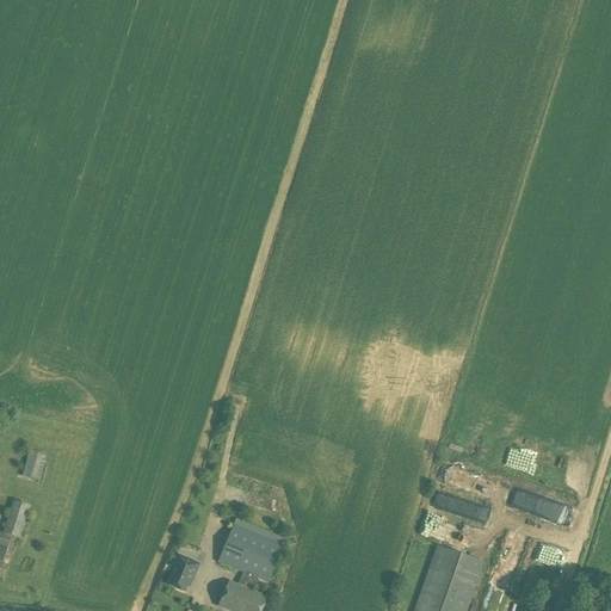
[(39,482),(45,462),(44,461),(47,455),(30,450),(22,476),(39,482)]
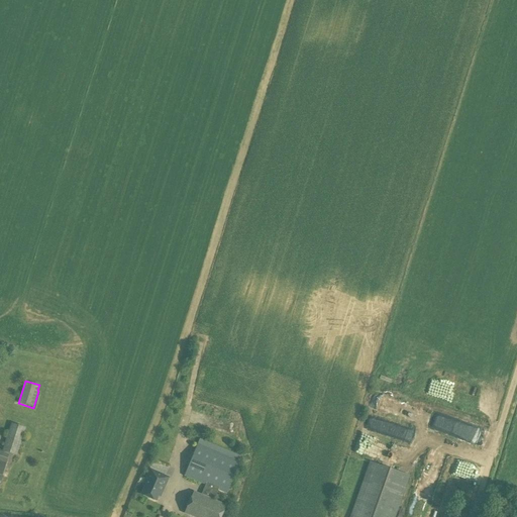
[(437,428),(450,434),(454,424),(441,418),(437,428)]
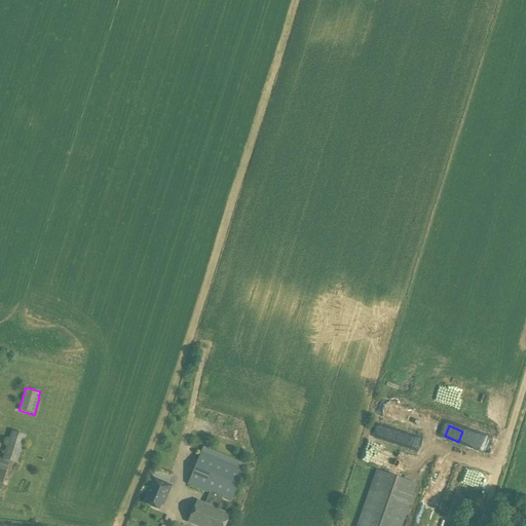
[(16,463),(26,436),(11,430),(2,459),(16,463)]
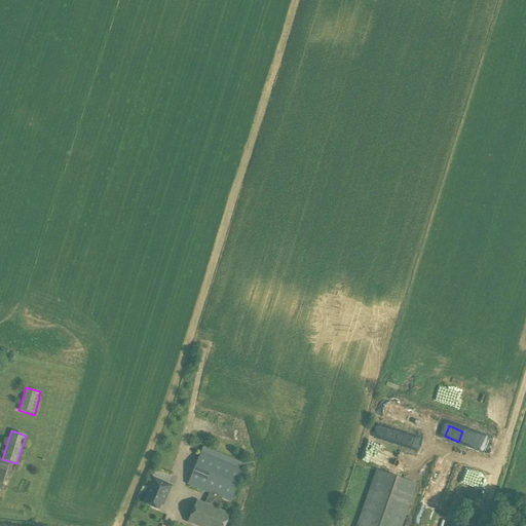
[(242,468),(201,451),(187,485),(209,494),(205,503),(196,499),(187,523),(195,525),(224,525),(230,514),(218,509),(222,499),(231,502),(245,470),(242,468)]
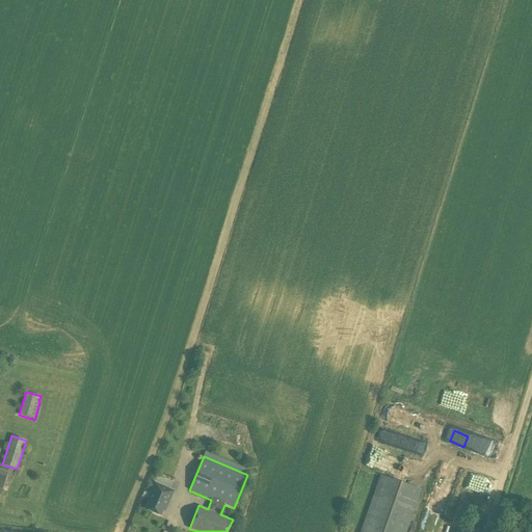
[(0,497),(2,490),(9,468),(0,464),(0,497)]
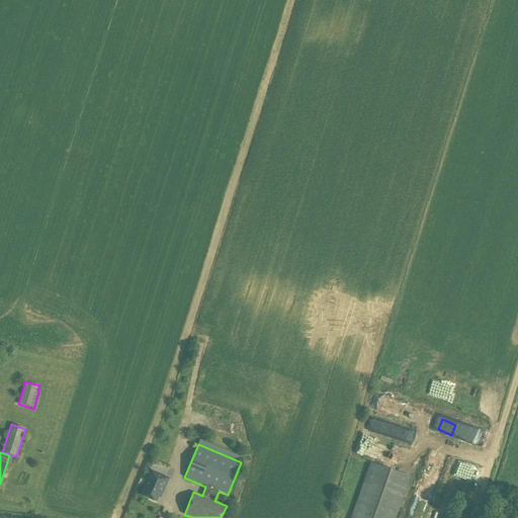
[(396,517),(411,477),(370,462),(350,517),(396,517)]
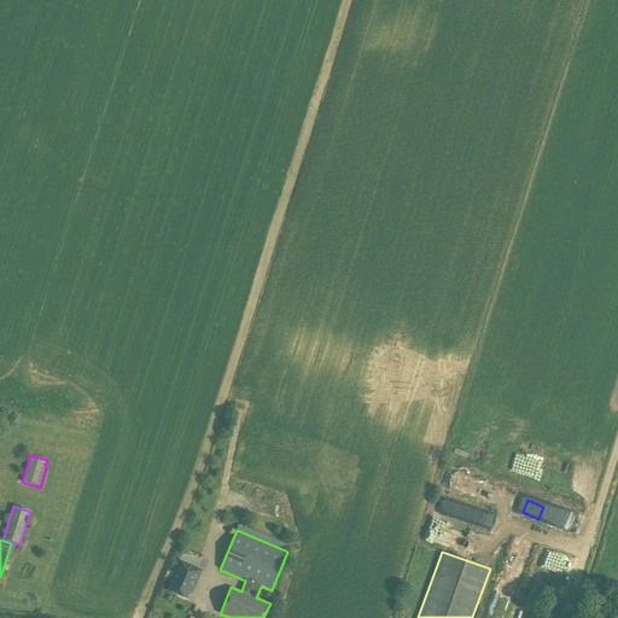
[(202,571),(180,561),(172,579),(174,581),(169,590),(187,599),(193,586),(194,586),(202,571)]
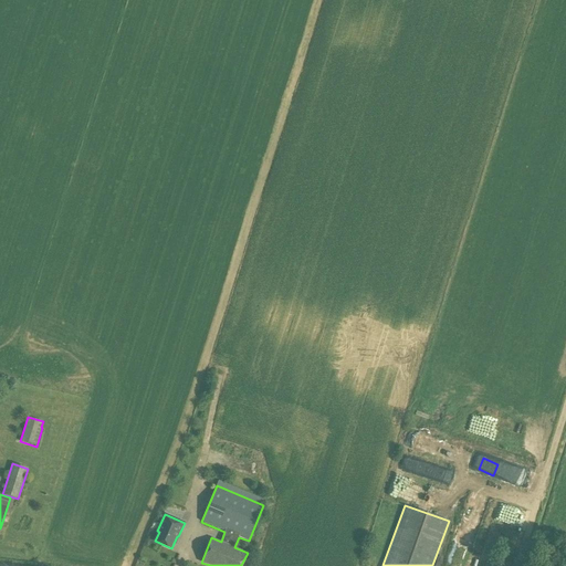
[(461,525),(449,565),(464,565),(475,528),(461,525)]
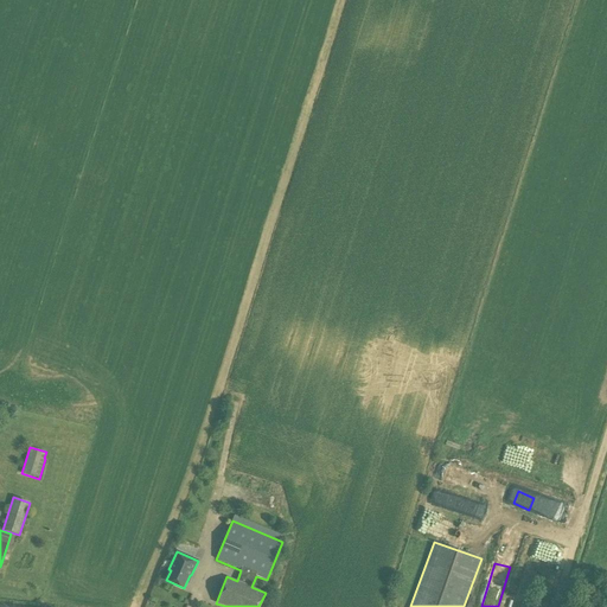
[(549,606),(550,605),(524,596),(519,606),(549,606)]
